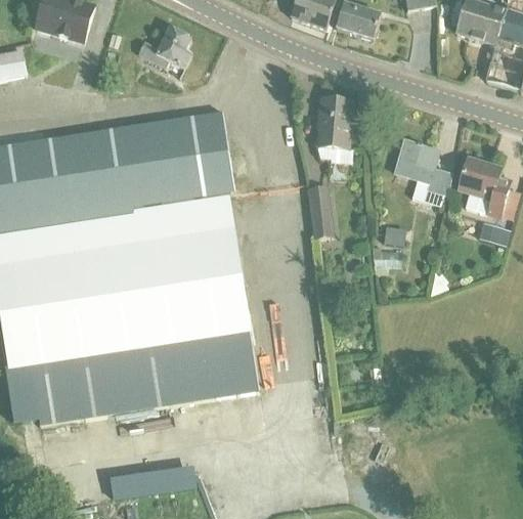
[(94,5),(76,0),(43,0),(41,0),(40,2),(42,3),(35,29),(83,43),(94,5)]
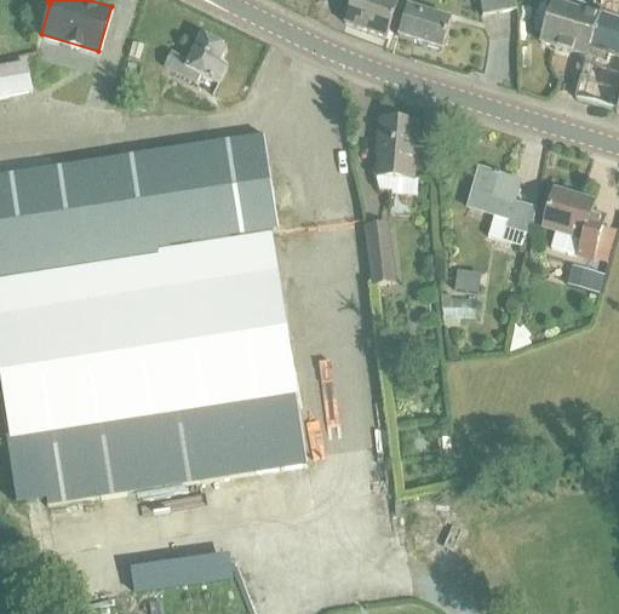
[(350,0),(343,19),(387,35),(399,0),(350,0)]
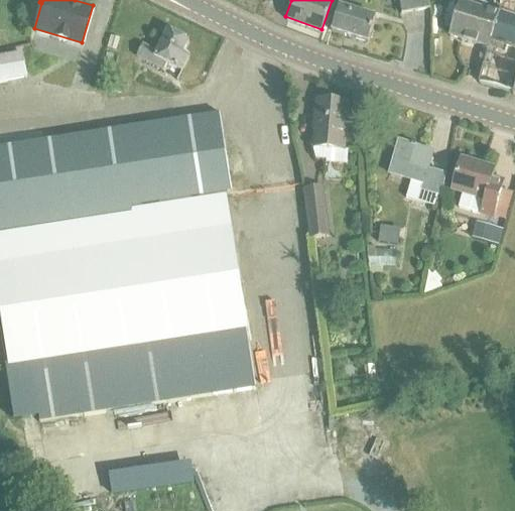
[(398,0),(400,10),(429,5),(428,0),(398,0)]
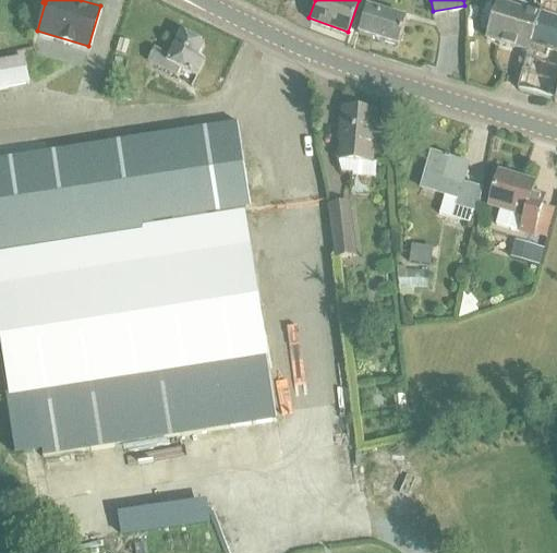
[(497,0),(486,33),(485,35),(528,48),(518,86),(552,96),(556,77),(556,0),(540,0),(539,9),(537,11),(500,0),(497,0)]
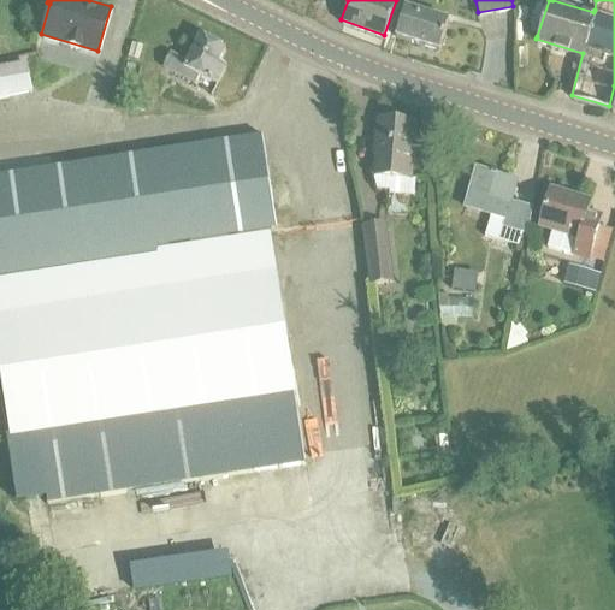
[(395,34),(439,47),(448,18),(403,5),(395,34)]
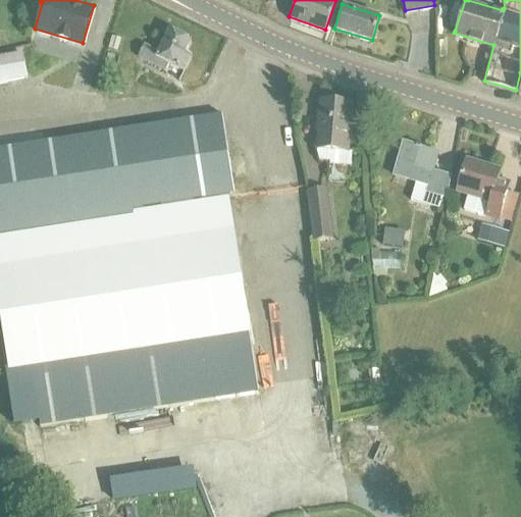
[(143,42),(138,53),(165,67),(168,61),(183,68),(190,53),(185,50),(190,39),(168,28),(158,49),(143,42)]
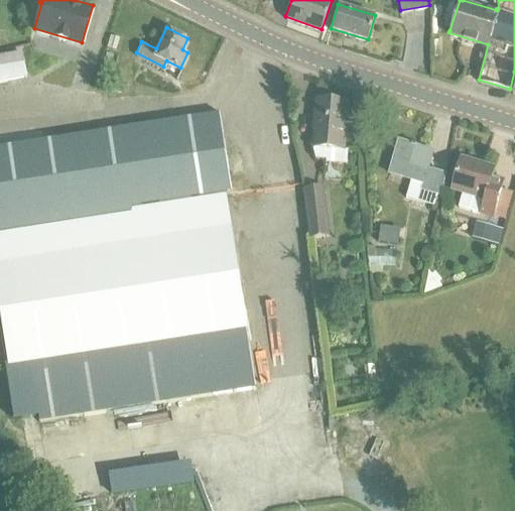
[(0,79),(25,75),(20,49),(0,53),(0,79)]
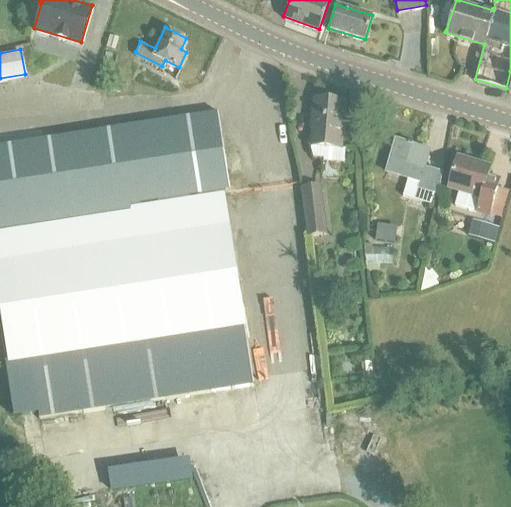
[(311,143),(340,146),(344,99),(312,96),(311,115),(313,115),(311,143)]
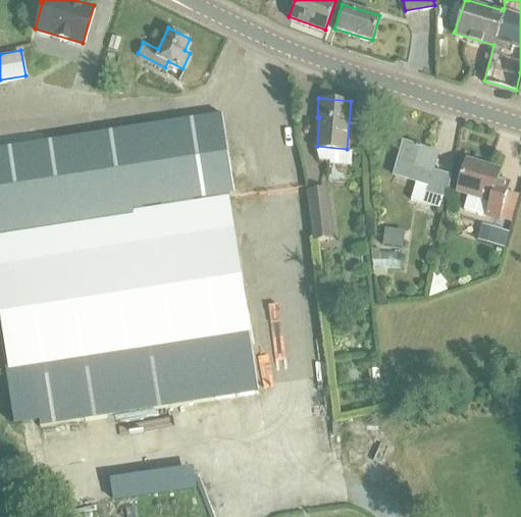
[(0,312),(8,365),(30,362),(39,422),(257,390),(226,191),(233,190),(221,114),(0,146),(0,312)]
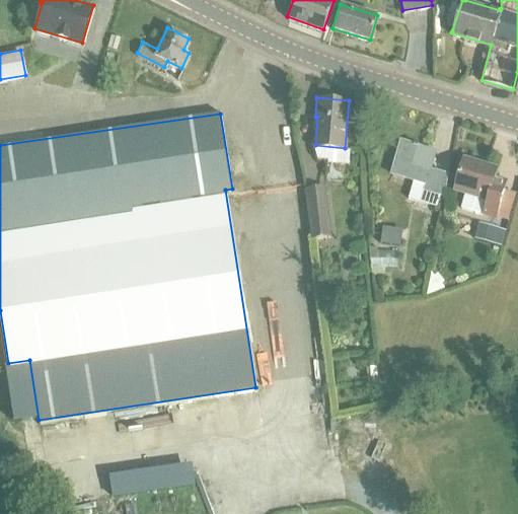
[(448,172),(430,167),(435,149),(400,138),(390,170),(413,177),(408,195),(436,204),(439,192),(443,193),(448,172)]
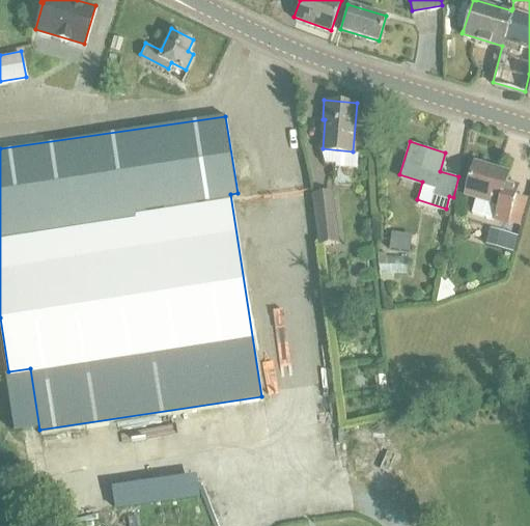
[(503,189),(508,171),(473,161),(464,192),(475,195),(471,210),(507,220),(515,192),(503,189)]
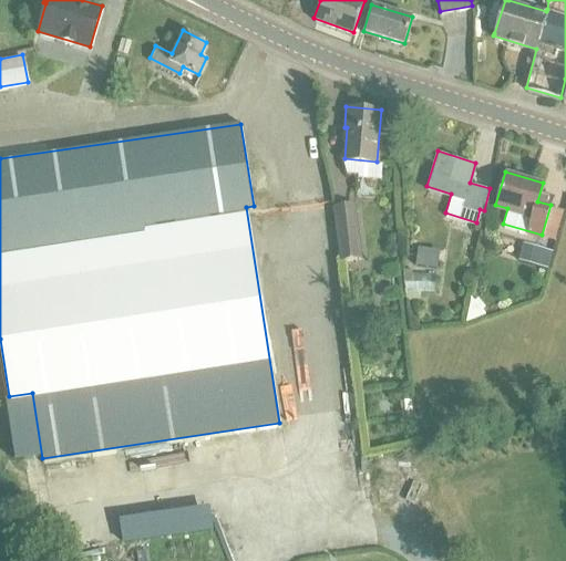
[(335,205),(340,258),(360,256),(353,203),(335,205)]
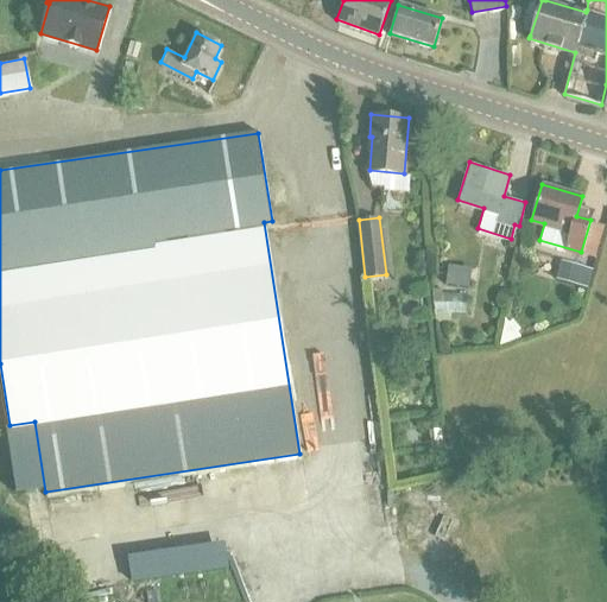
[(555,276),(576,282),(582,264),(561,257),(555,276)]
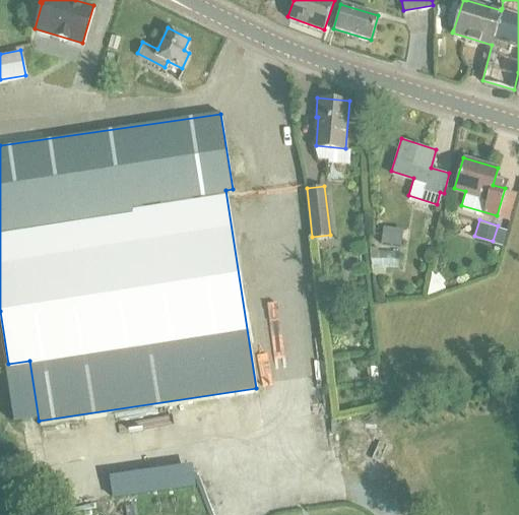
[(404,239),(405,221),(387,220),(386,239),(404,239)]
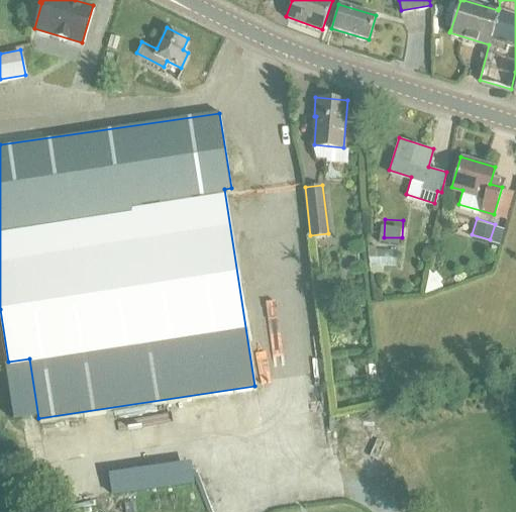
[(400,249),(377,248),(376,261),(399,262),(400,249)]
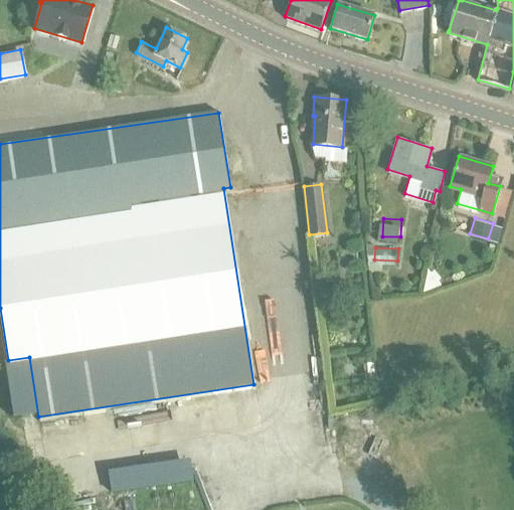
[(429,267),(430,283),(444,283),(444,267),(429,267)]
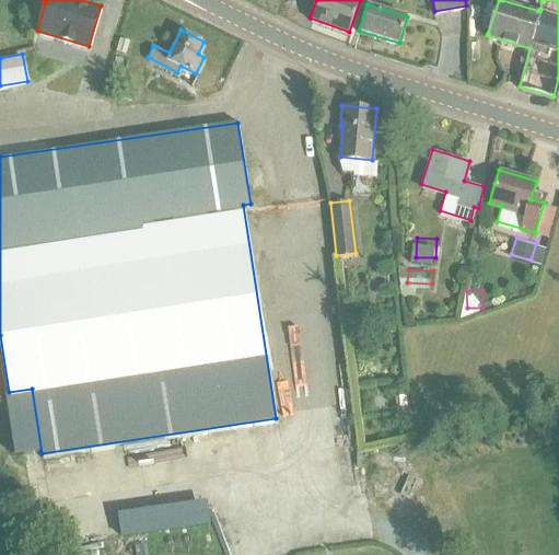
[(123,507),(126,531),(216,517),(211,493),(123,507)]
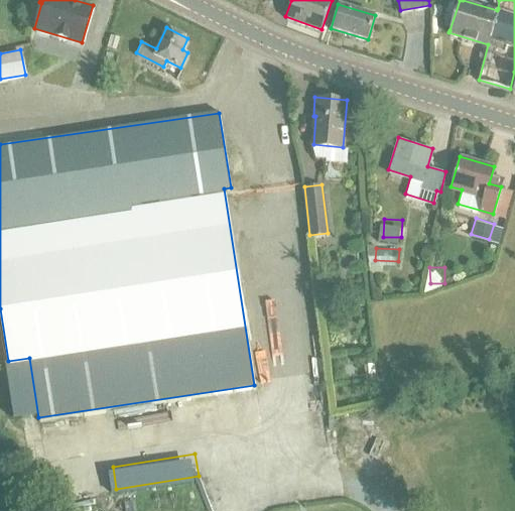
[(87,510),(98,510),(95,494),(85,496),(87,510)]
